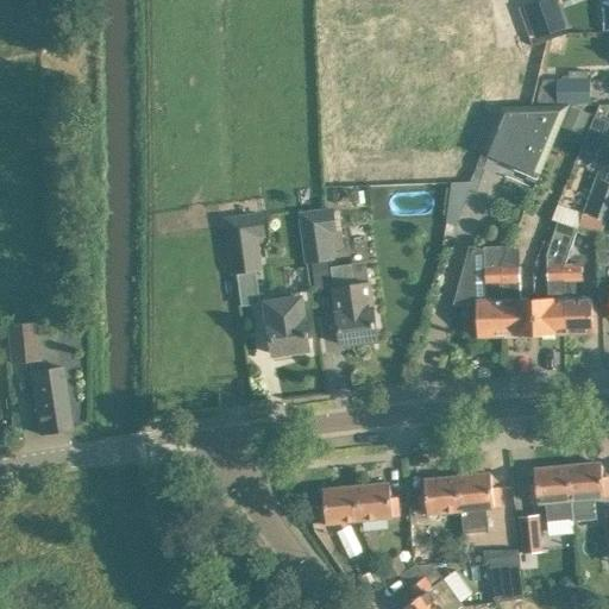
[(538,0),(526,5),(537,36),(565,26),(556,0),(538,0)]
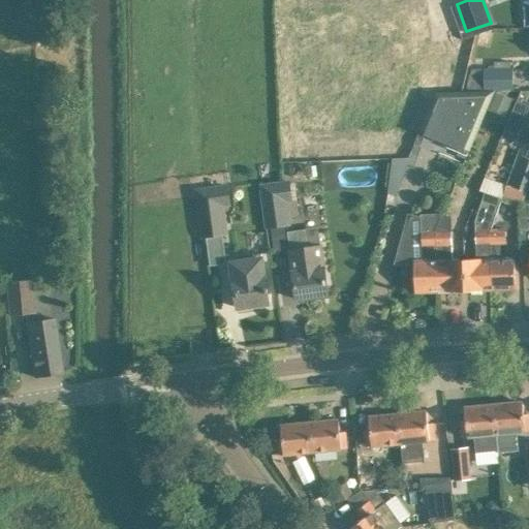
[(494,68),(472,69),(467,91),(495,90),(514,90),(512,67),(510,67),(510,61),(494,61),(494,68)]
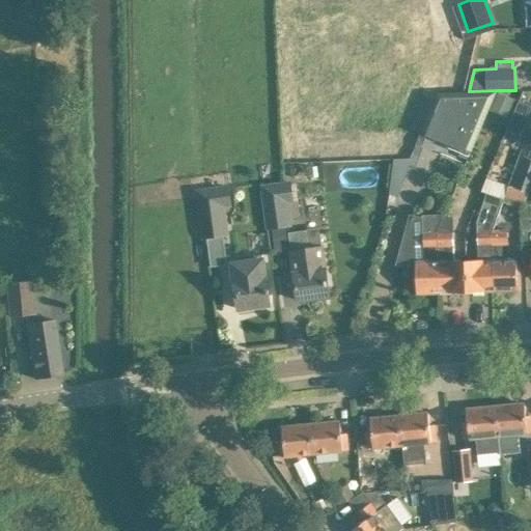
[(469,91),(442,92),(423,131),(470,150),(475,136),(477,136),(488,110),(496,92),(497,90),(469,91)]
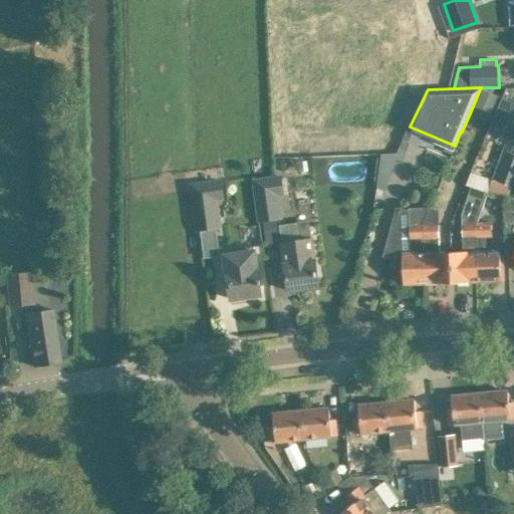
[(480,89),(473,106),(494,115),(502,97),(480,89)]
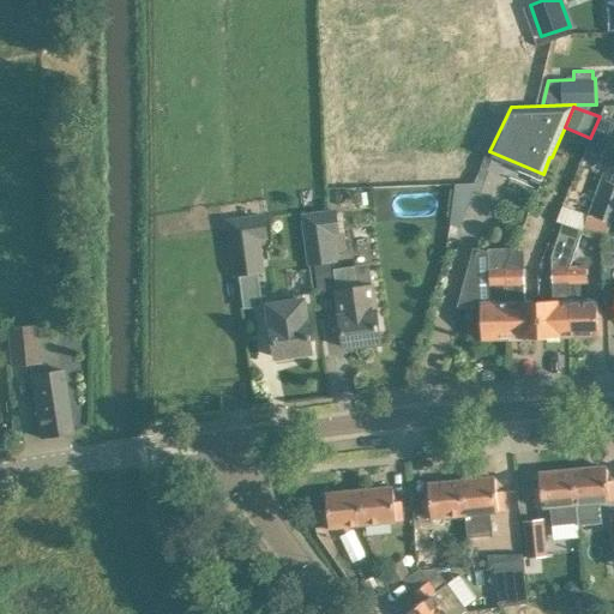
[(613,121),(600,116),(590,138),(591,138),(587,149),(601,155),(613,124),(613,121)]
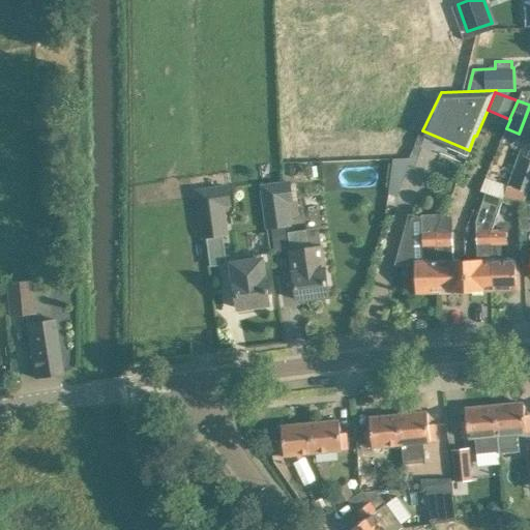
[(529,157),(524,155),(513,186),(528,192),(529,193),(529,188),(529,157)]
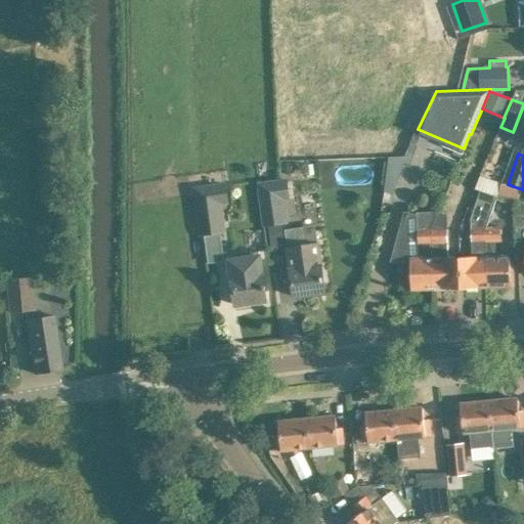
[(287,179),(279,180),(259,183),(264,225),(287,222),(284,199),(289,198),(287,179)]
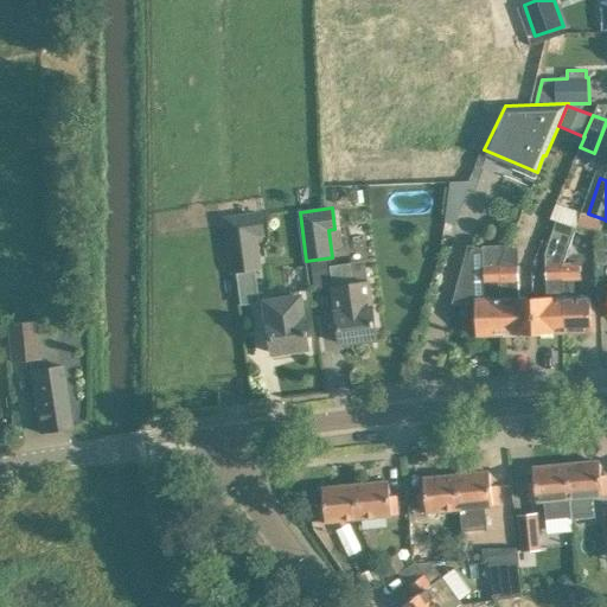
[(262,211),(225,216),(232,272),(260,268),(256,235),(266,234),(262,211)]
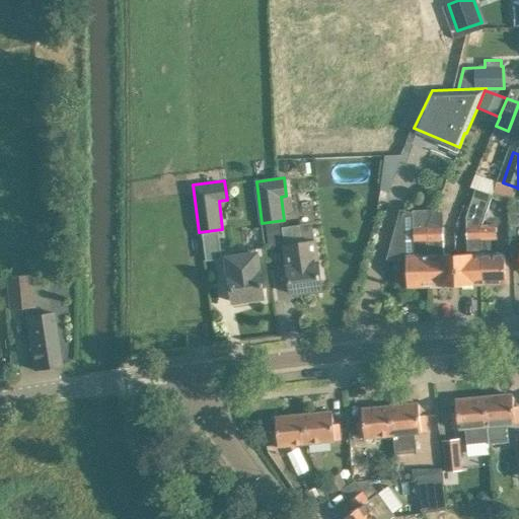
[(468,252),(455,252),(457,285),(484,284),(482,225),(483,225),(483,224),(489,207),(472,202),(467,216),(468,252)]
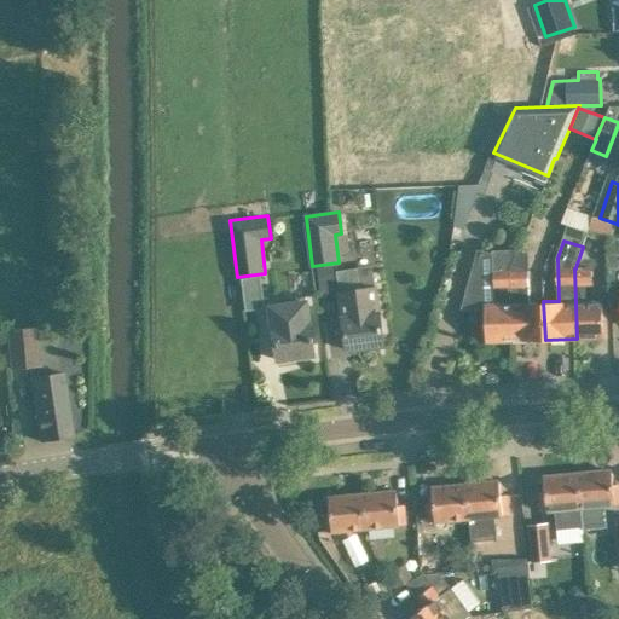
[(486,341),(513,341),(510,271),(519,250),(492,250),(493,304),(485,304),(486,341)]
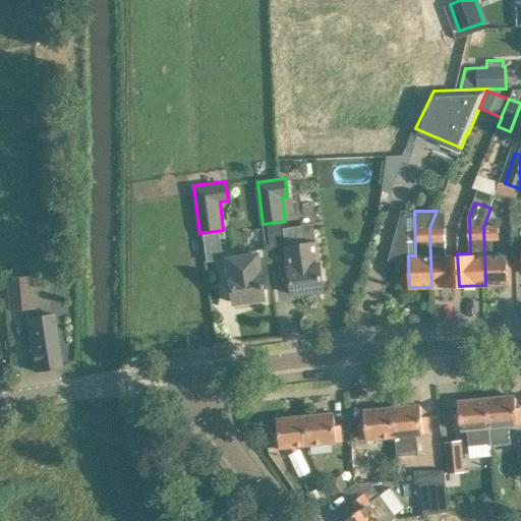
[(429,228),(431,287),(459,286),(457,253),(446,254),(445,213),(437,211),(429,228)]
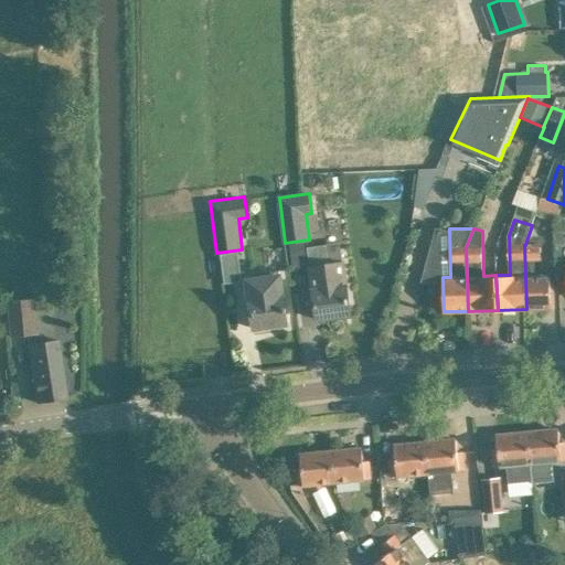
[(524,245),(526,309),(551,308),(550,274),(535,274),(534,259),(541,259),(540,244),(525,244),(525,245),(524,245)]
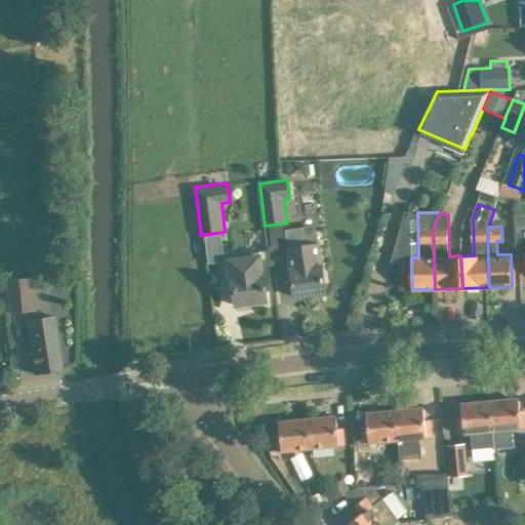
[(301,245),(287,247),(290,271),(291,271),(294,296),(326,292),(322,266),(321,266),(319,243),(317,229),(299,231),(301,245)]
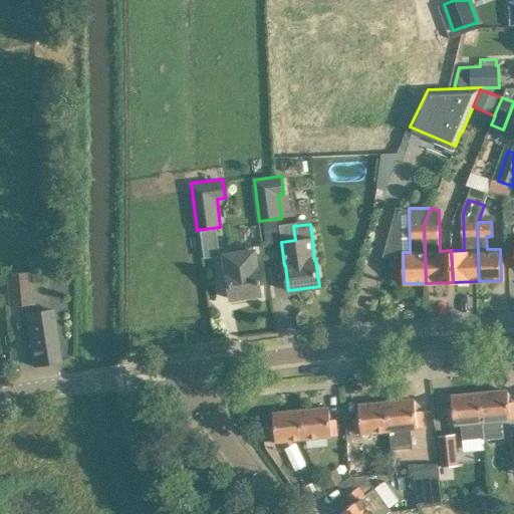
[(253,246),(223,251),(231,298),(237,297),(238,300),(246,298),(245,296),(261,294),(257,267),(256,268),(253,246)]
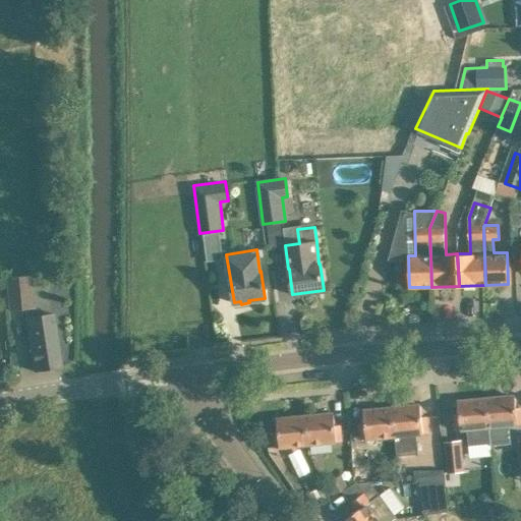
[(32,307),(29,275),(8,277),(11,309),(32,307)]
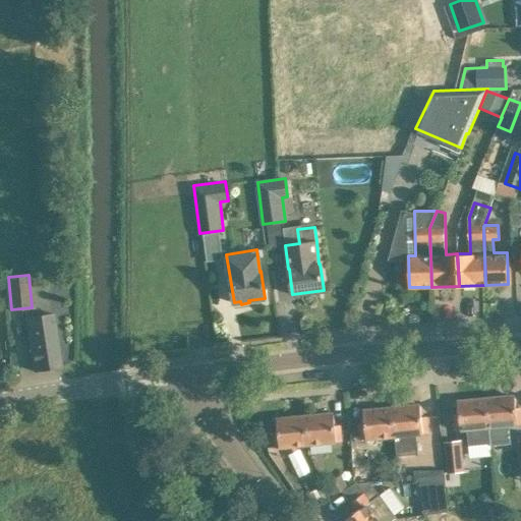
[(30,339),(32,350),(35,369),(60,366),(53,313),(27,316),(31,339),(30,339)]
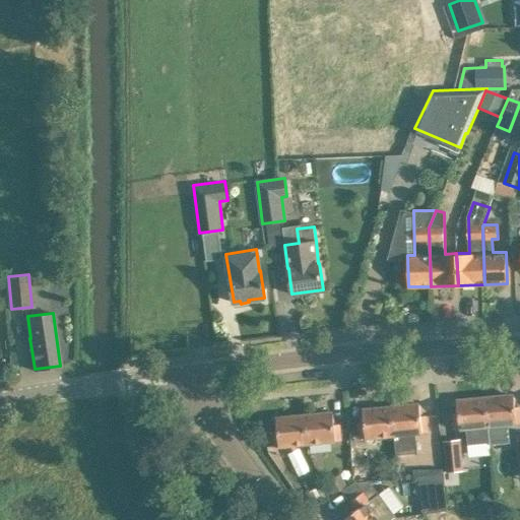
[(513,395),(484,398),(490,444),(509,443),(507,426),(517,425),(516,423),(519,423),(519,412),(519,406),(514,407),(513,395)]
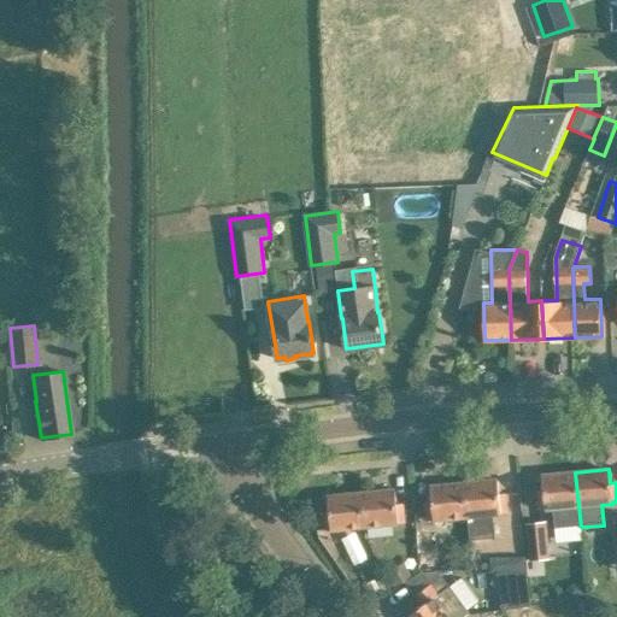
[(575,472),(541,475),(544,489),(538,489),(539,509),(546,509),(546,511),(553,510),(554,528),(581,527),(575,472)]
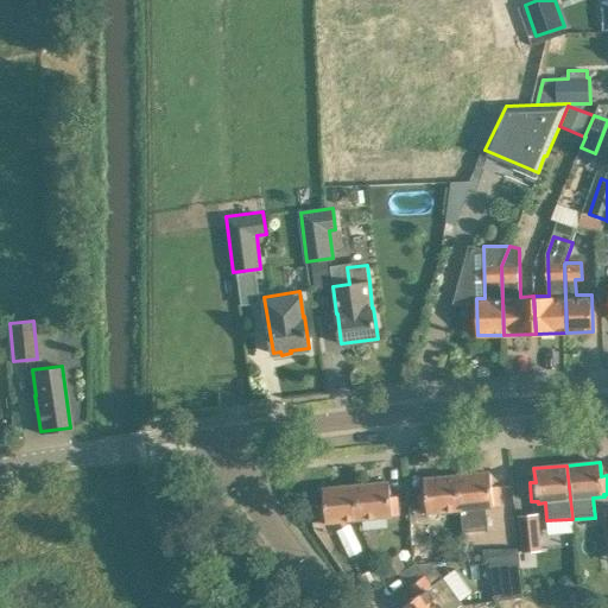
[(457,476),(460,508),(461,524),(489,521),(488,506),(499,505),(498,486),(492,487),(491,473),(457,476)]
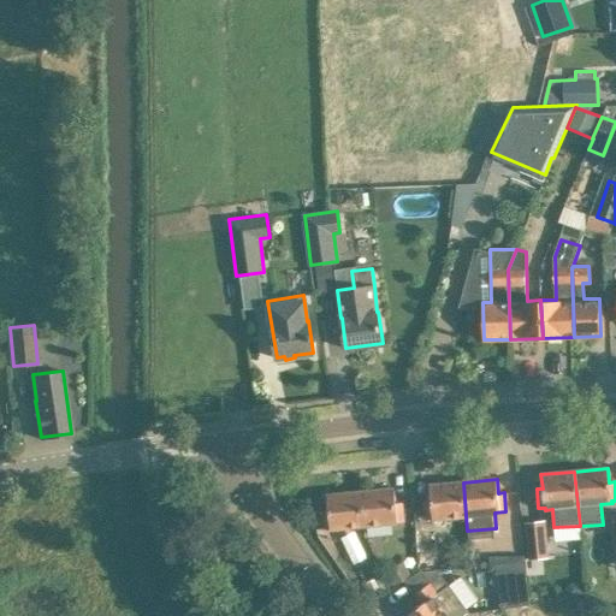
[(463,483),(430,485),(431,499),(425,499),(427,519),(430,519),(431,528),(455,527),(454,516),(466,515),(463,483)]
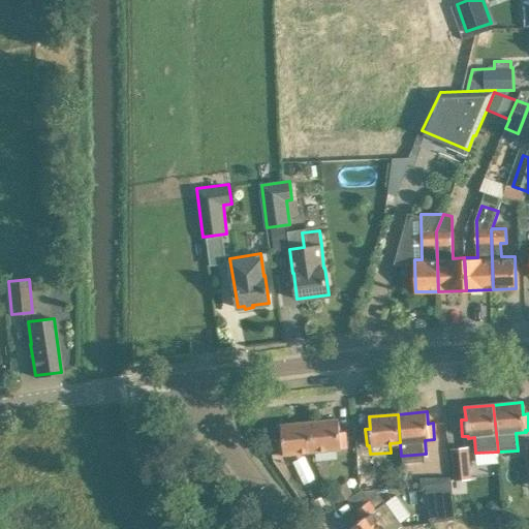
[(310,423),(313,450),(346,447),(345,431),(340,432),(339,419),(310,423)]
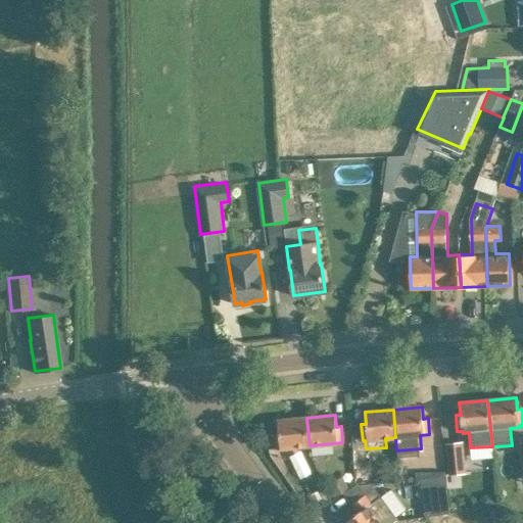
[(276,449),(310,445),(306,418),(278,421),(279,432),(274,433),(276,449)]
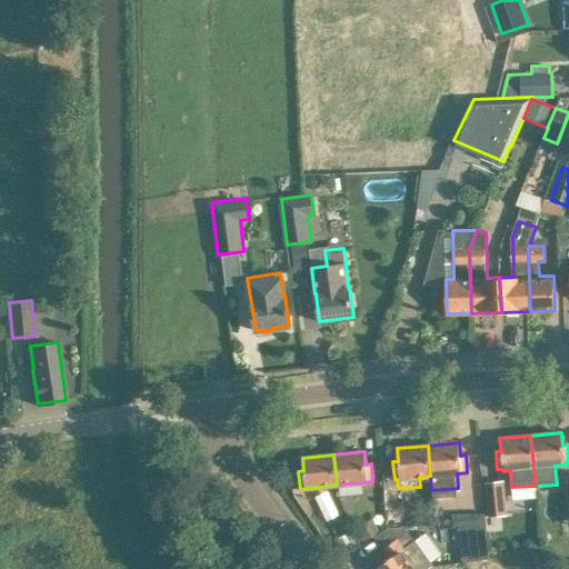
[(503,480),(485,481),(488,516),(507,515),(503,480)]
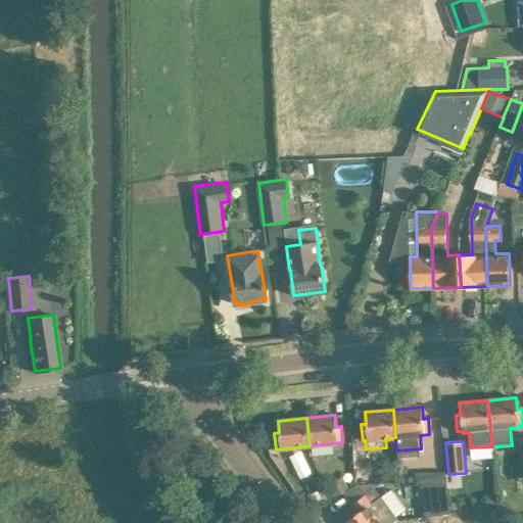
[(373,466),(366,466),(363,466),(362,457),(354,458),(357,483),(374,482),(373,466)]
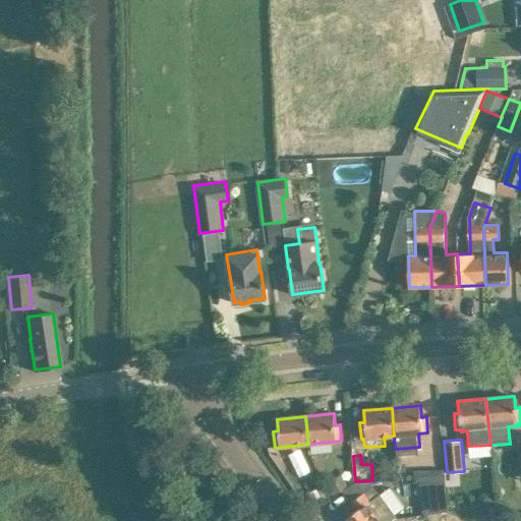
[(420,482),(420,485),(445,483),(445,479),(444,469),(413,470),(414,482),(420,482)]
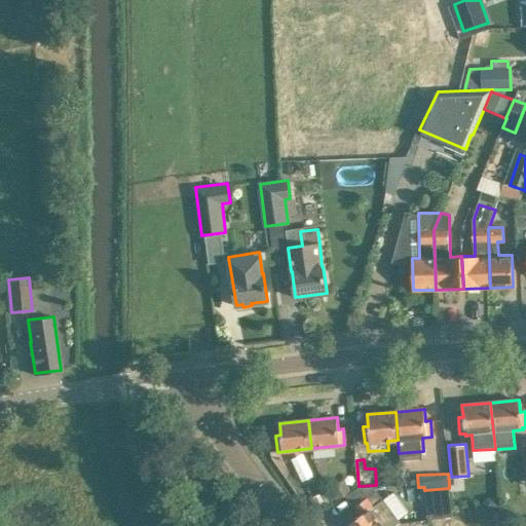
[(351,491),(345,480),(330,488),(336,499),(351,491)]
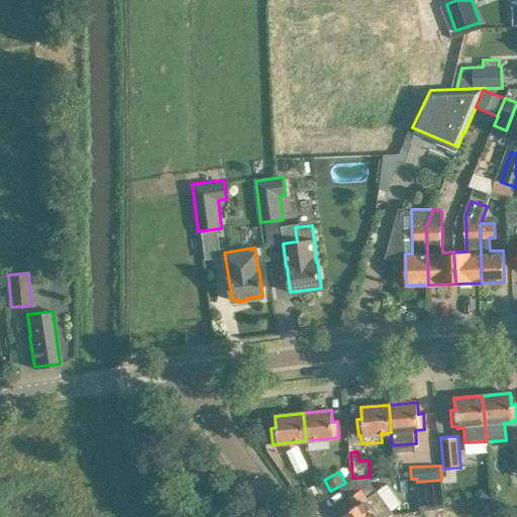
[(445,507),(441,480),(417,482),(421,511),(445,507)]
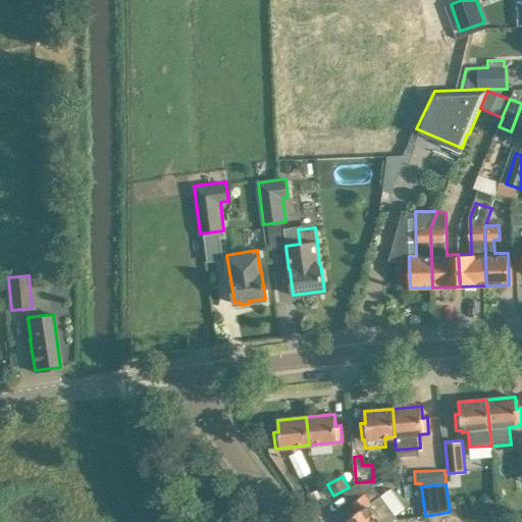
[(322,487),(307,496),(313,507),(328,499),(322,487)]
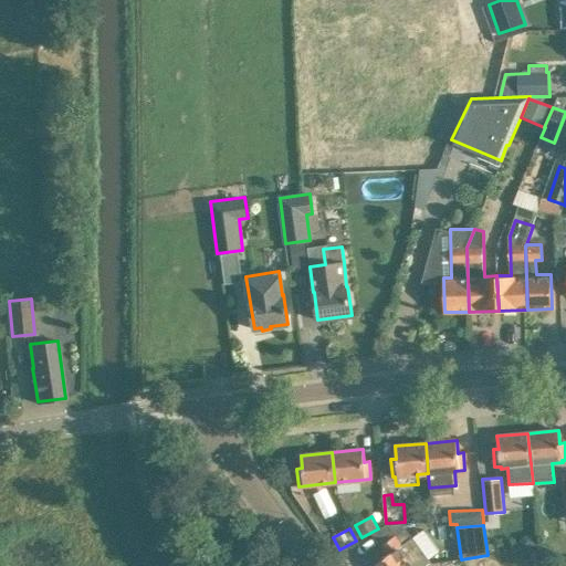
[(387,555),(373,565),(423,565),(430,562),(428,559),(439,551),(423,530),(412,537),(402,544),(396,535),(380,546),(387,555)]
